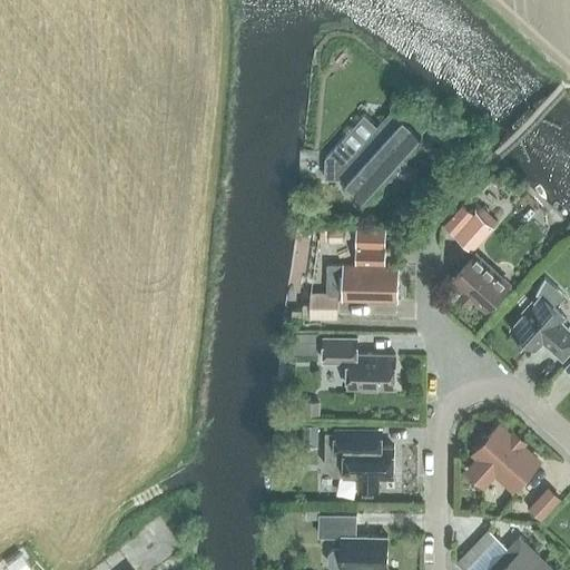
[(364,115),(324,159),(324,179),(341,179),(362,198),(420,134),(393,109),(377,127),(364,115)]
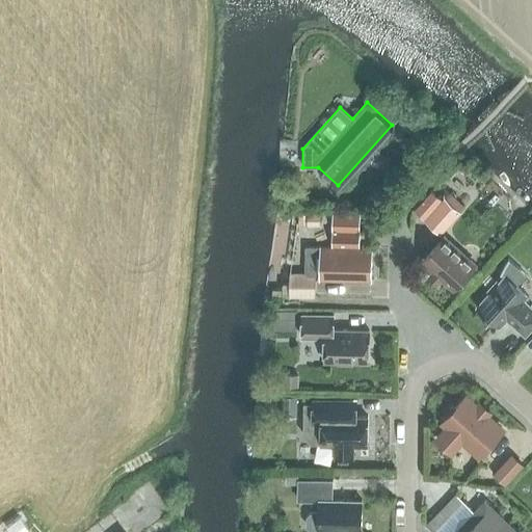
[(460,213),(444,197),(423,220),(440,235),(460,213)]
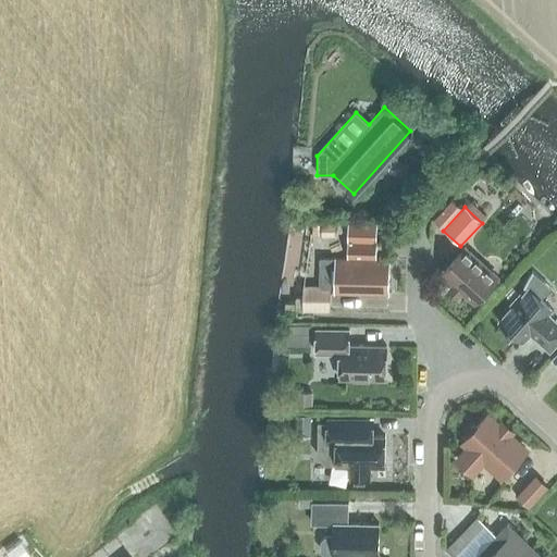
[(320,222),(320,236),(335,236),(335,222),(320,222)]
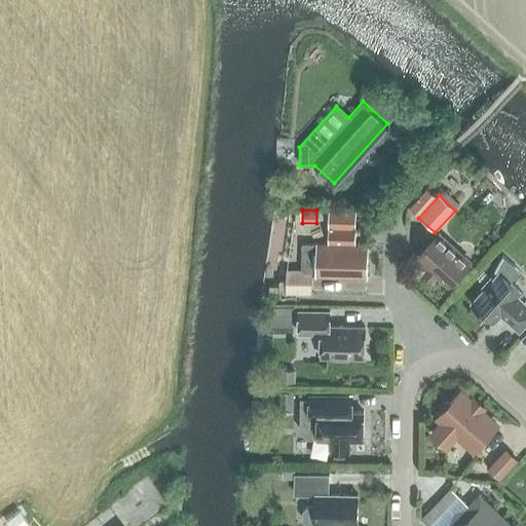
[(366,278),(367,246),(354,246),(354,213),(328,213),(327,245),(315,245),(314,277),(366,278)]
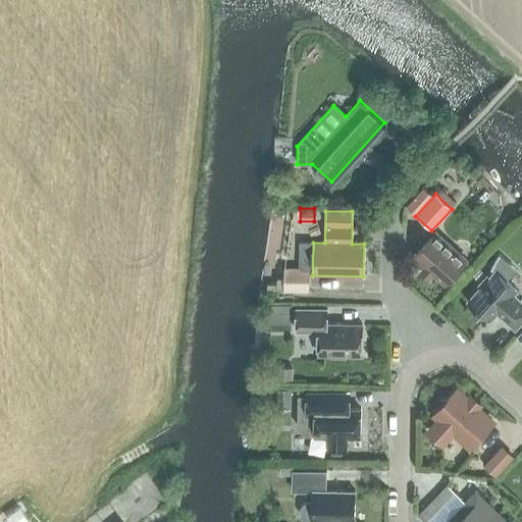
[(434,233),(415,256),(444,282),(464,260),(434,233)]
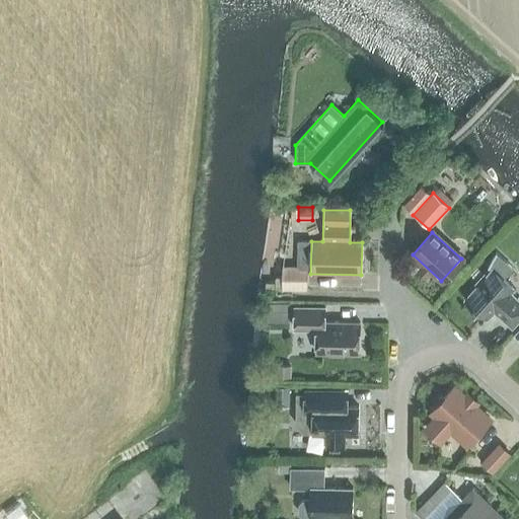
[(514,289),(502,279),(512,268),(495,252),(488,266),(492,270),(486,277),(484,275),(474,285),(475,287),(463,300),(474,310),(475,309),(486,319),(494,311),(511,327),(518,318),(518,301),(510,293),(514,289)]
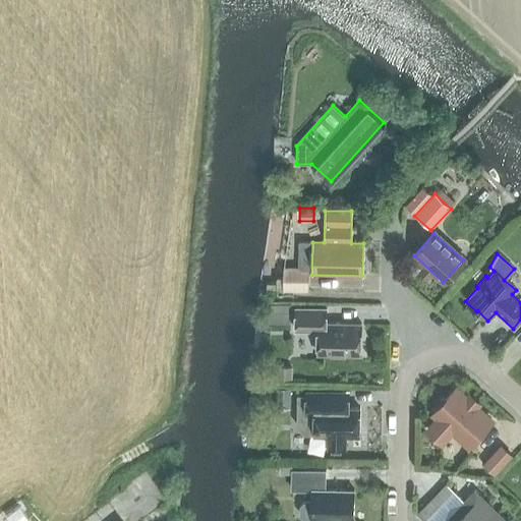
[(308,267),(283,267),(283,291),(308,292),(308,267)]
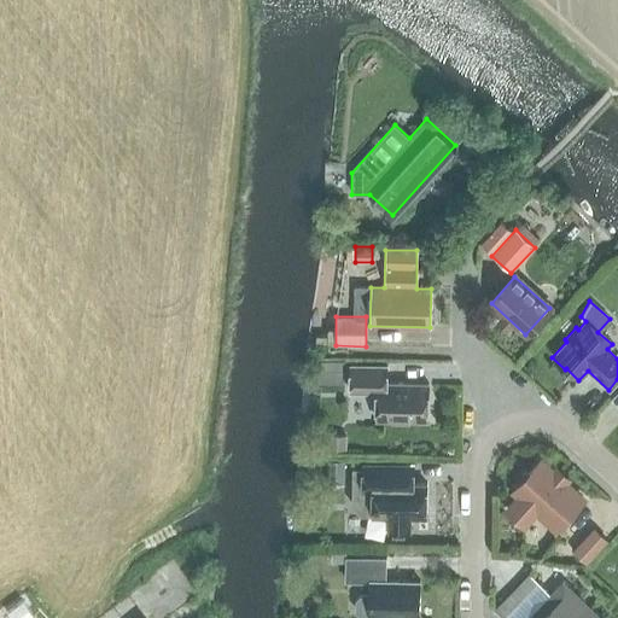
[(344,372),(344,361),(320,360),(319,371),(344,372)]
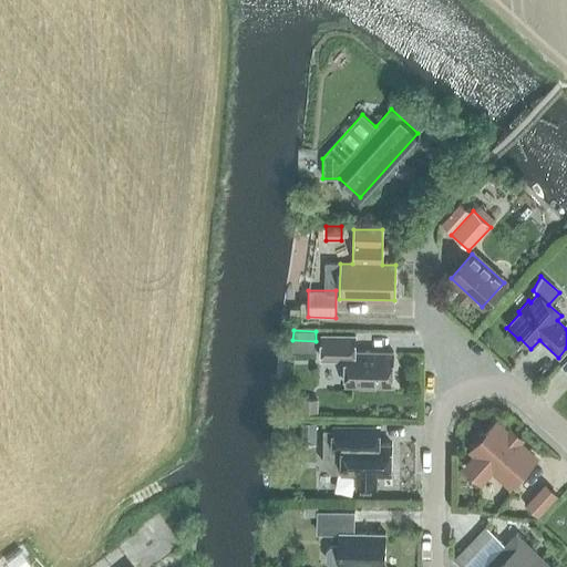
[(346,385),(392,385),(392,353),(354,352),(354,337),(321,336),(321,360),(346,360),(346,385)]
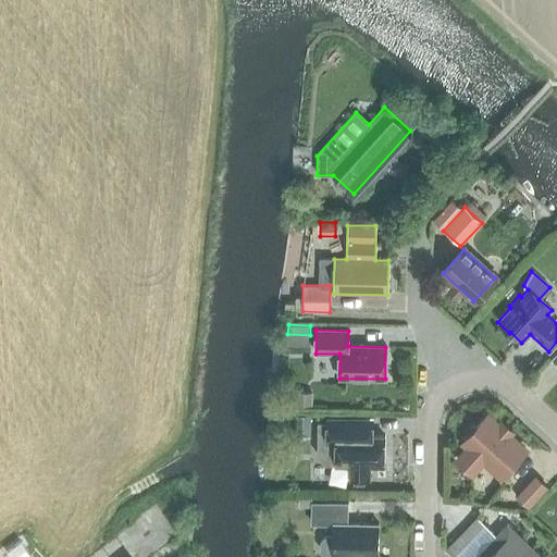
[(312,405),(312,392),(294,392),(294,405),(312,405)]
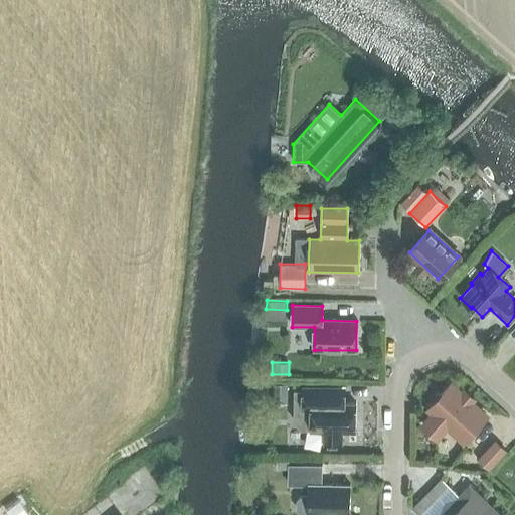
[(486,417),(450,384),(427,408),(434,414),(422,426),(436,438),(446,425),(464,442),(486,417)]
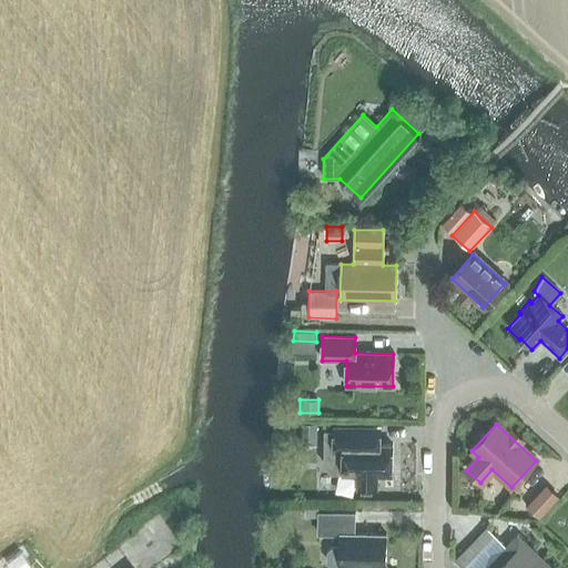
[(323,465),(332,474),(356,475),(356,489),(377,489),(377,475),(391,475),(392,445),(379,445),(379,428),(334,427),(333,430),(324,430),(323,465)]
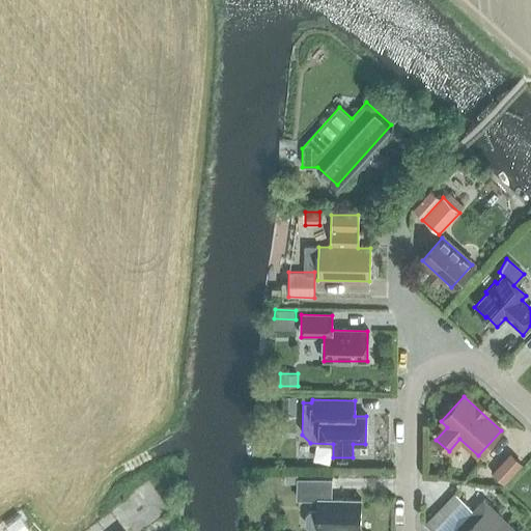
[(522,464),(510,452),(492,473),(504,483),(522,464)]
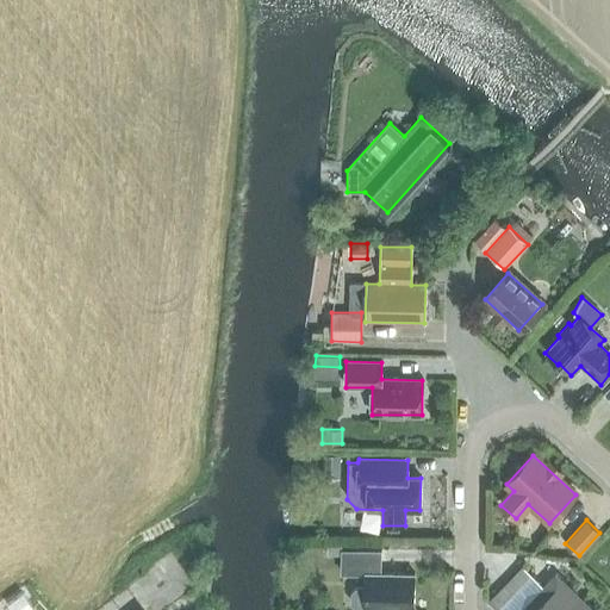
[(327,545),(327,555),(341,555),(342,545),(327,545)]
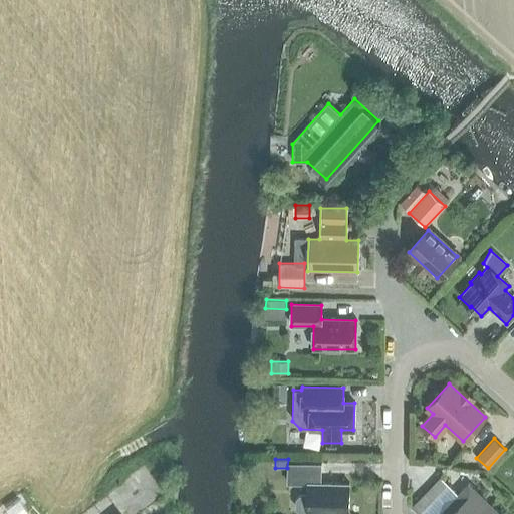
[(307,484),(307,496),(299,495),(295,499),(295,508),(298,512),(307,512),(307,513),(348,513),(348,484),(320,483),(320,464),(295,464),(295,484),(307,484)]
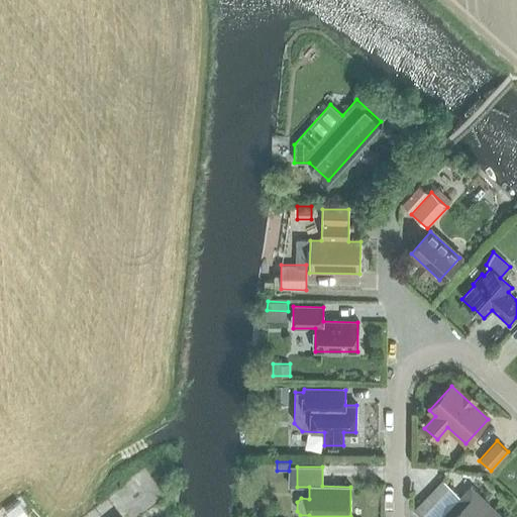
[(451,489),(442,480),(430,492),(439,500),(451,489)]
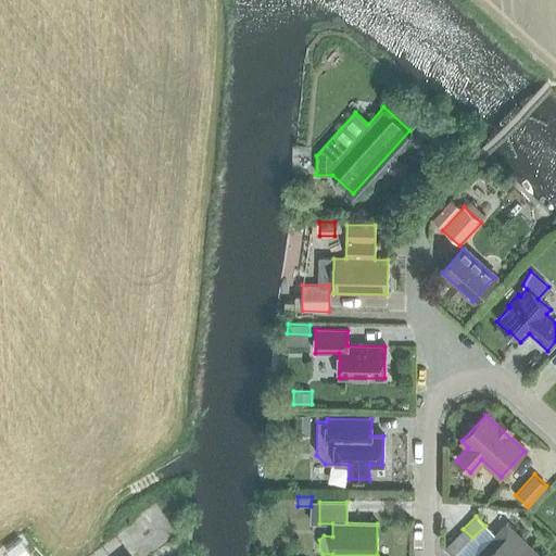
[(482,547),(491,555),(520,555),(530,546),(506,522),(482,547)]
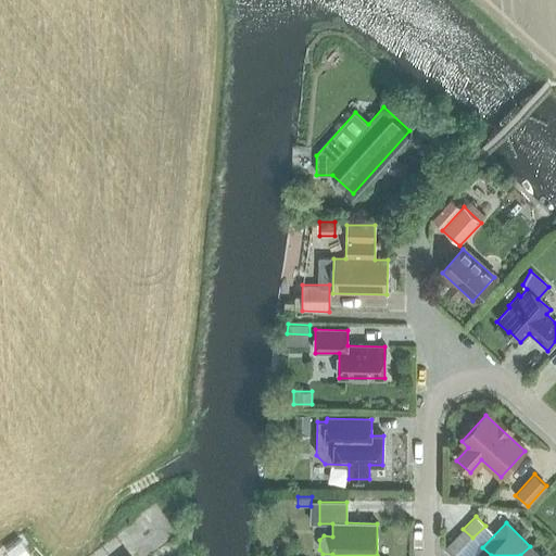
[(463,528),(443,548),(451,555),(454,555),(472,538),(463,529),(463,528)]
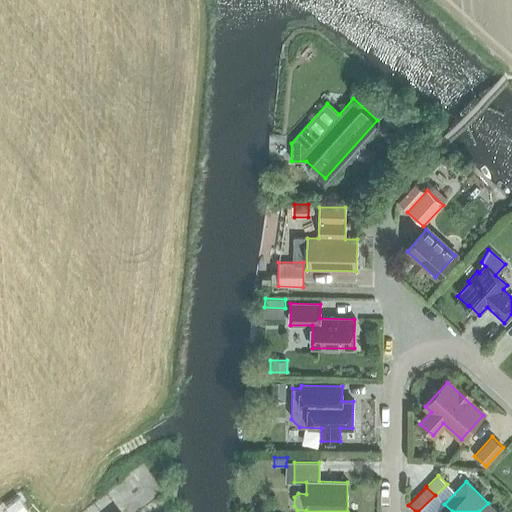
[(497,511),(488,503),(479,511),(497,511)]
